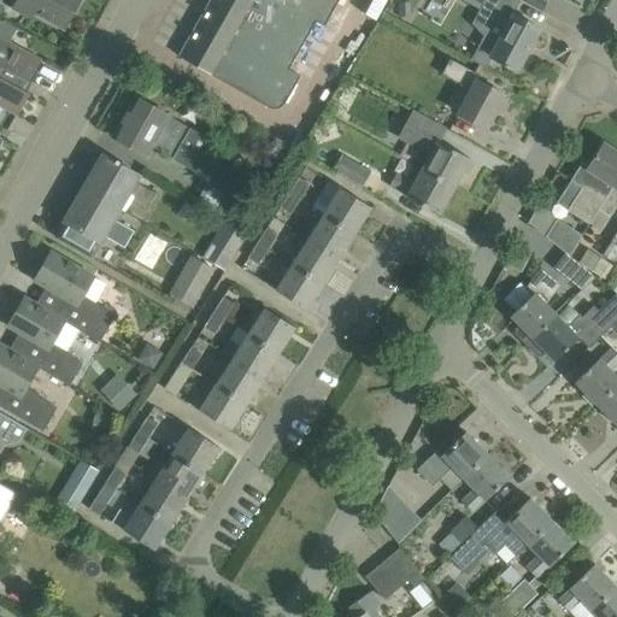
[(17,0),(16,3),(65,29),(80,0),(17,0)]
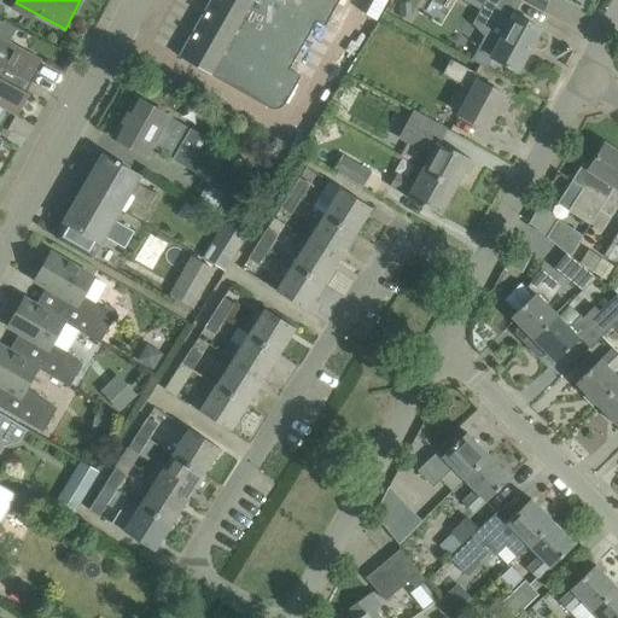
[(213,0),(181,57),(269,108),(272,108),(274,109),(277,109),(279,108),(281,108),(284,105),(285,104),(286,103),(308,65),(295,58),(316,21),(325,25),(339,0),(213,0)]
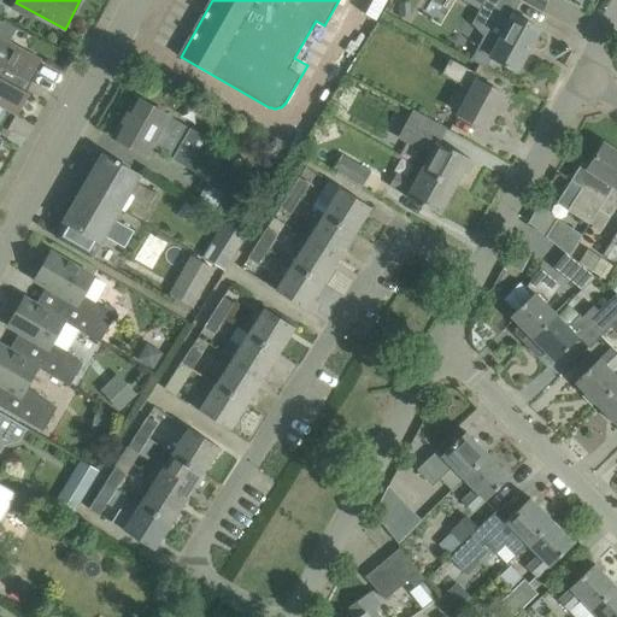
[(376,17),(383,0),(372,0),(366,13),(376,17)]
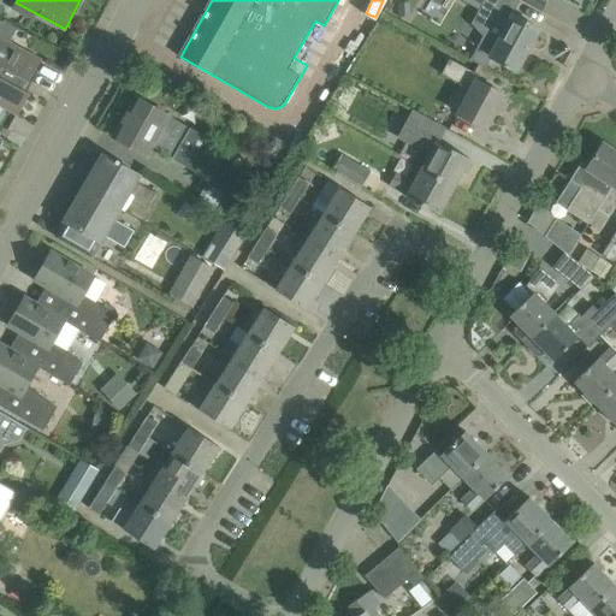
[(462,0),(479,10),(471,24),(483,36),(471,59),(485,67),(491,55),(504,63),(503,65),(508,67),(509,66),(517,70),(539,29),(508,12),(515,0),(516,0),(520,1),(520,0),(519,0),(462,0)]
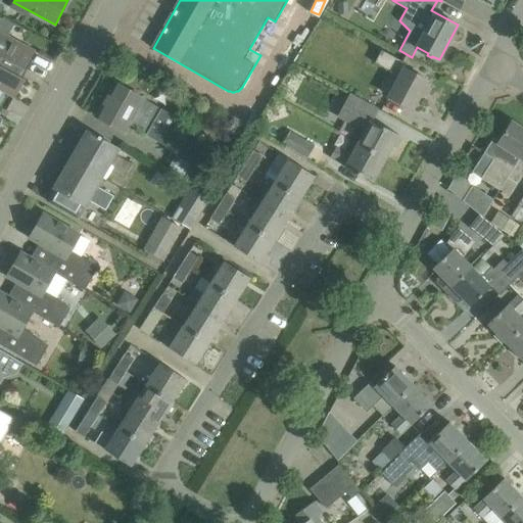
[(34,50),(16,41),(0,32),(0,88),(15,97),(26,79),(19,76),(22,68),(25,69),(36,50),(35,49),(34,50)]
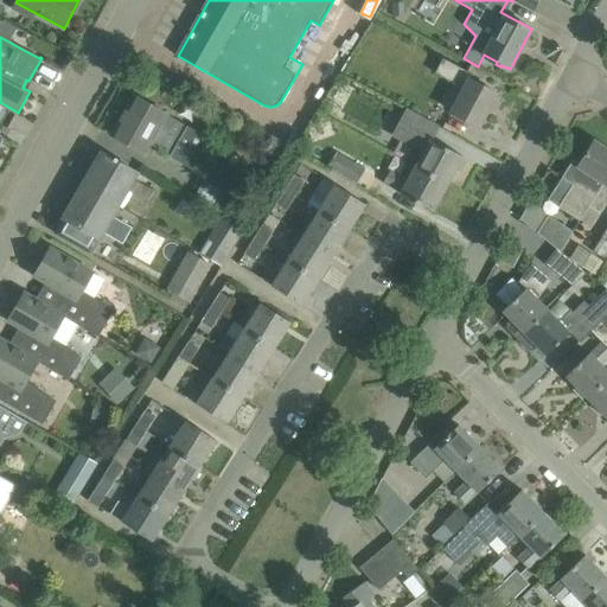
[(473,75),(452,63),(442,57),(434,72),(462,88),(451,112),(478,127),(497,94),(471,80),(473,75)]
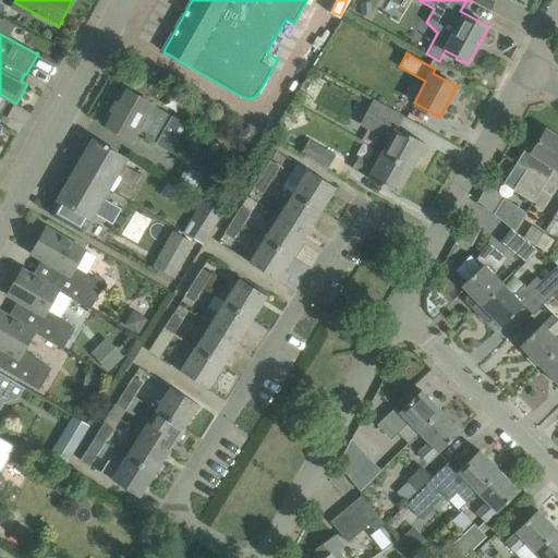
[(153,105),(142,98),(123,87),(102,123),(132,141),(137,132),(178,155),(193,129),(153,106),(153,105)]
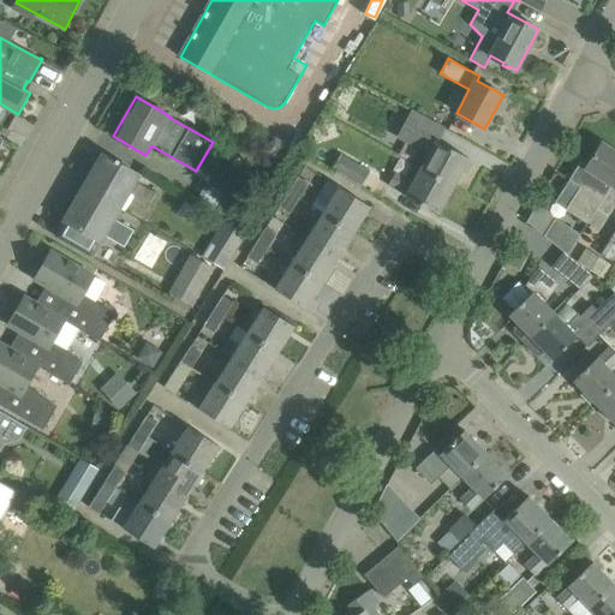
[(428,153),(419,167),(454,185),(469,159),(437,141),(445,127),(412,111),(398,138),(428,153)]
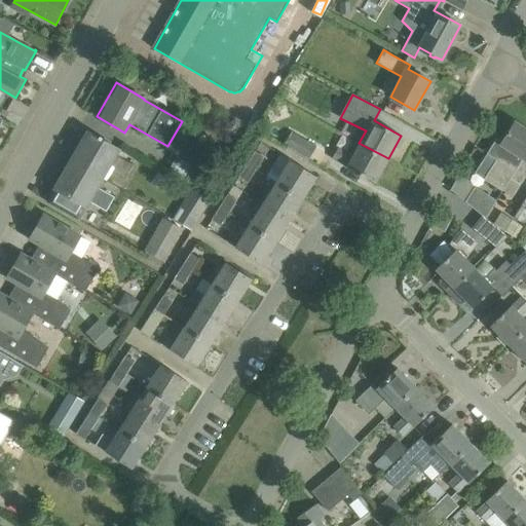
[(502,191),(525,153),(525,129),(514,123),(502,142),(497,139),(487,153),(501,162),(497,168),(493,165),(484,179),(502,191)]
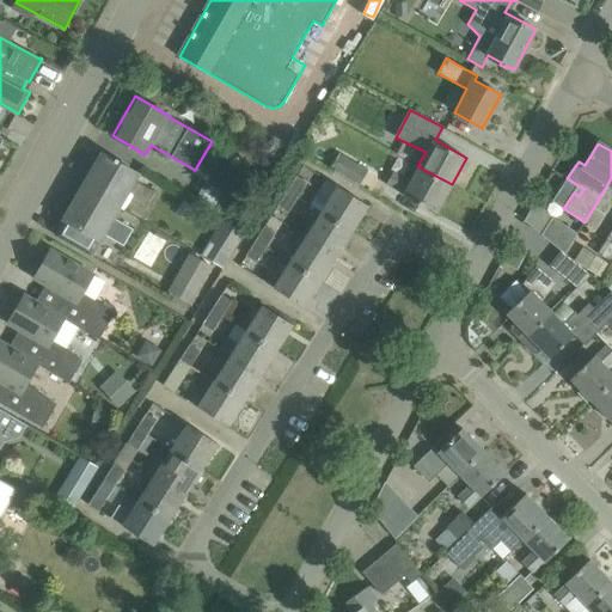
[(127,199),(145,208),(154,193),(136,182),(140,176),(117,163),(118,160),(116,158),(115,160),(103,153),(84,187),(121,208),(127,199)]
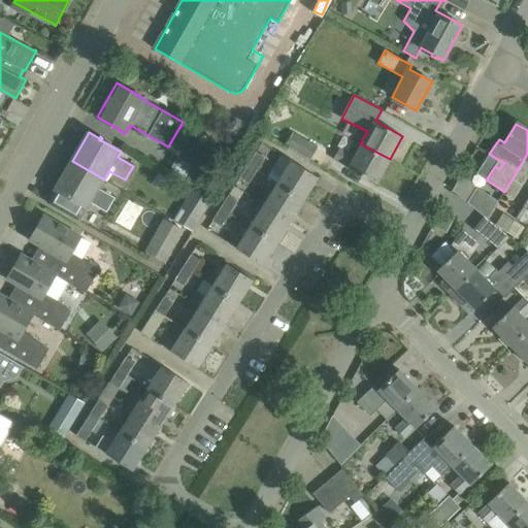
[(317,149),(292,134),(286,143),(311,158),(317,149)]
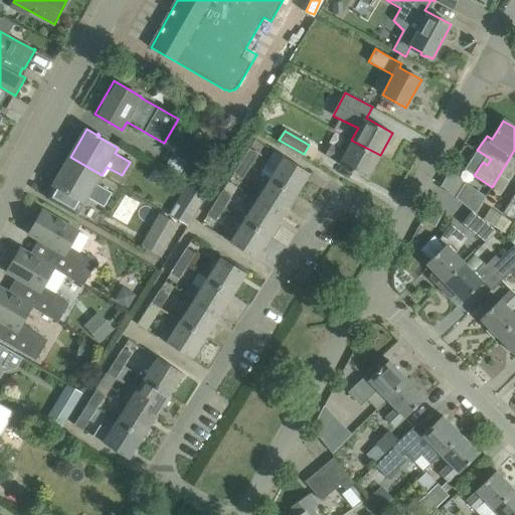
[(380,155),(351,140),(345,152),(331,145),(325,155),(340,163),(339,164),(367,179),(380,155)]
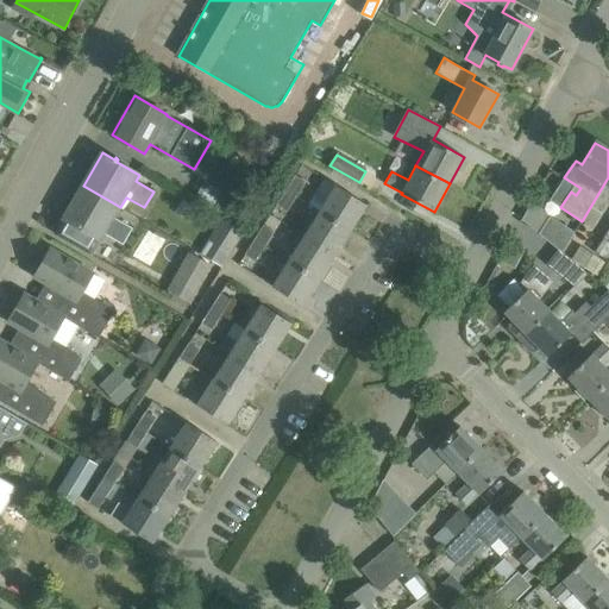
[(295,175),(286,190),(296,196),(305,182),(295,175)]
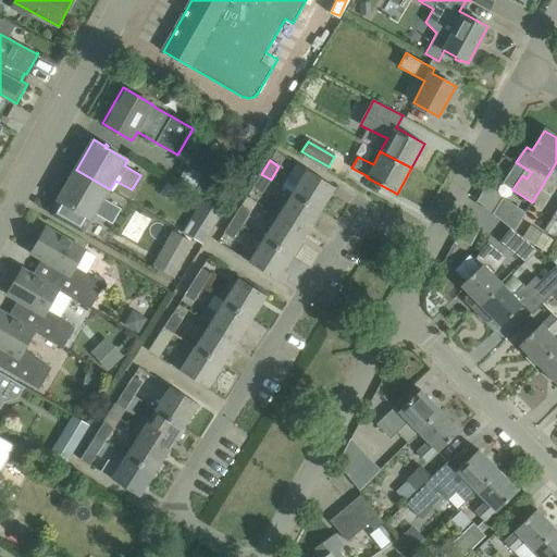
[(556,162),(532,202),(542,208),(556,186),(556,162)]
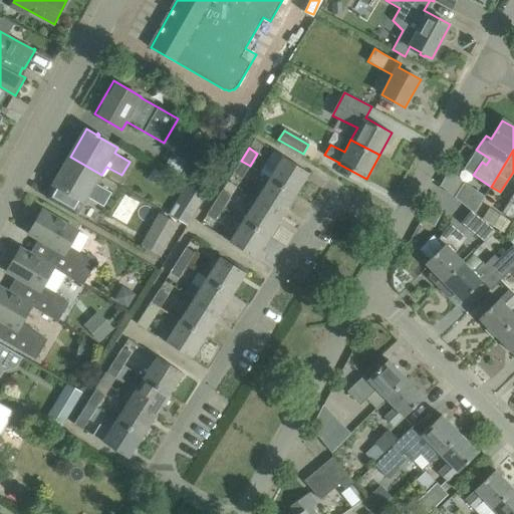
[(270,179),(295,195),(309,173),(284,157),(283,157),(273,151),(260,172),(270,179)]
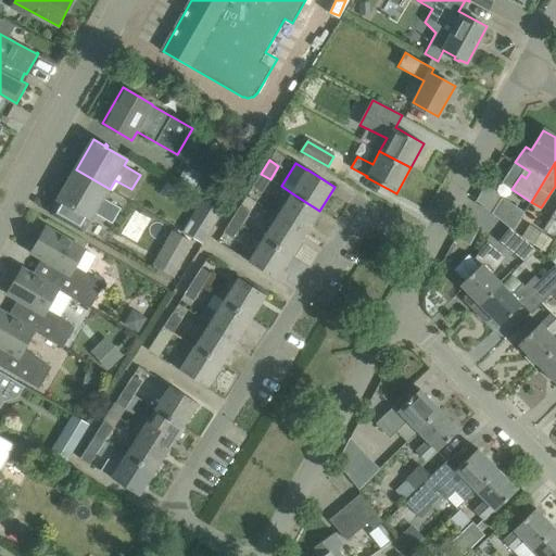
[(50,214),(81,231),(89,219),(92,220),(96,214),(112,223),(121,209),(104,199),(110,189),(76,169),(50,214)]
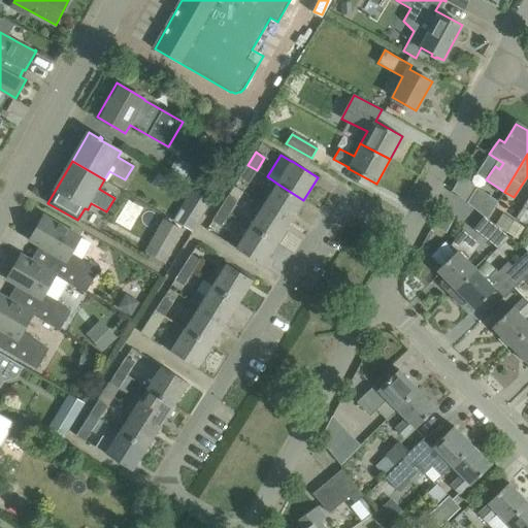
[(196,163),(186,182),(208,194),(216,182),(201,173),(204,168),(196,163)]
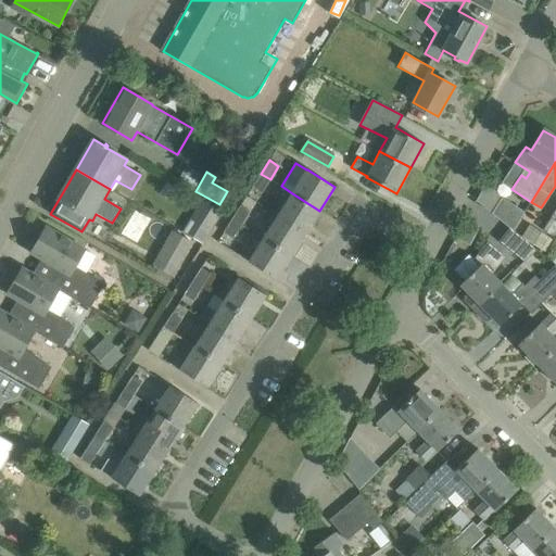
[(261,174),(253,187),(262,192),(270,179),(261,174)]
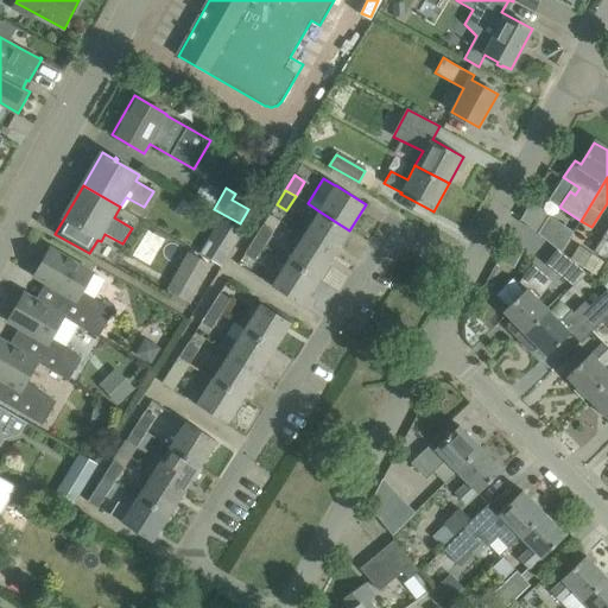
[(310,226),(304,235),(334,254),(349,230),(320,211),(310,226)]
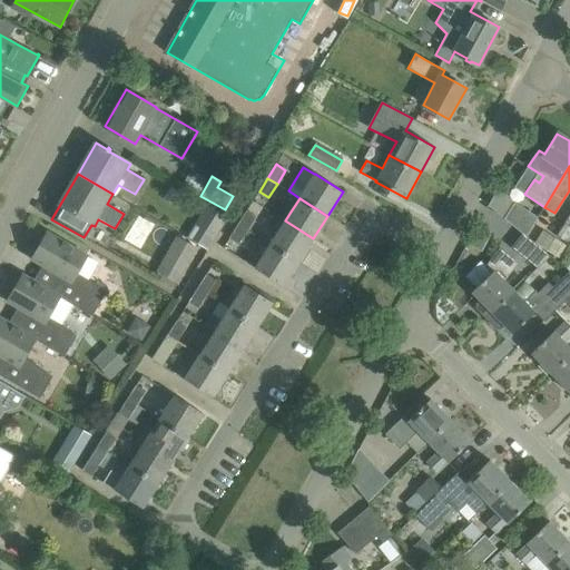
[(504,218),(523,234),(524,236),(537,217),(514,203),(504,218)]
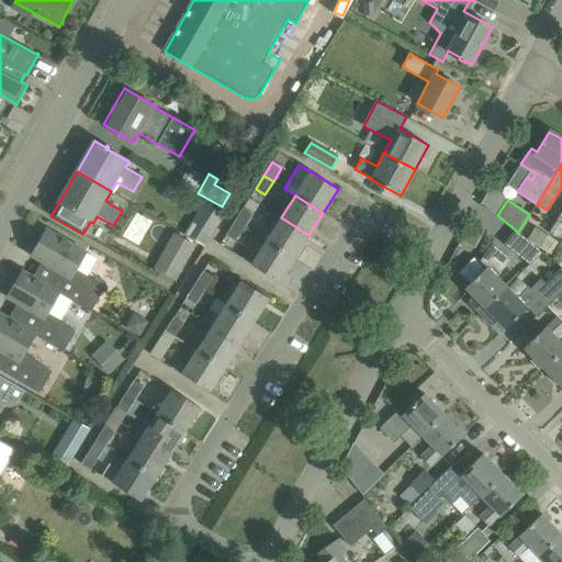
[(193,222),(198,224),(190,236),(205,246),(209,240),(225,214),(205,202),(193,222)]
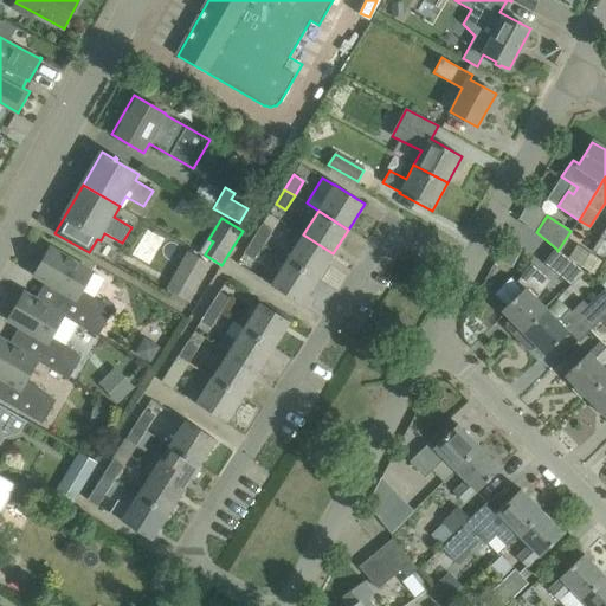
[(262,225),(253,239),(263,245),(272,231),(262,225)]
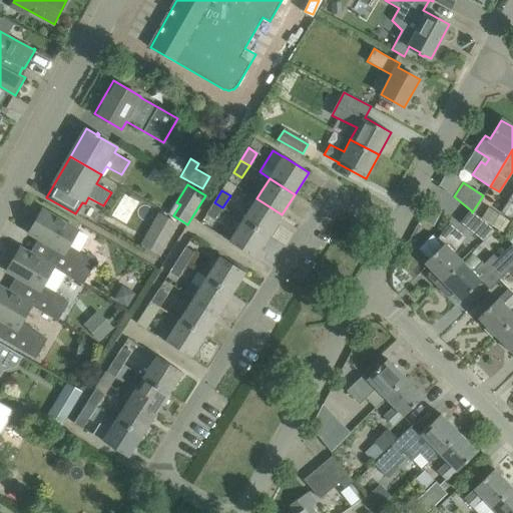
[(512,192),(501,212),(512,219),(512,217),(512,192)]
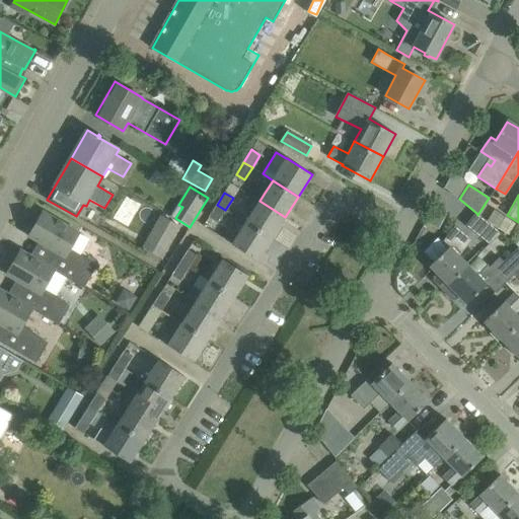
[(260,201),(245,222),(272,238),(285,217),(260,201)]
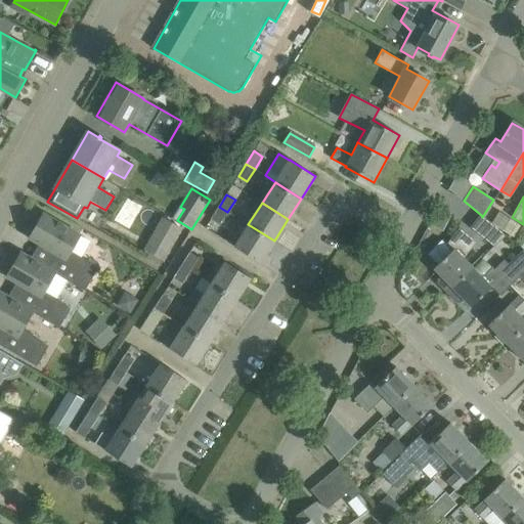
[(219,207),(211,219),(220,224),(227,212),(219,207)]
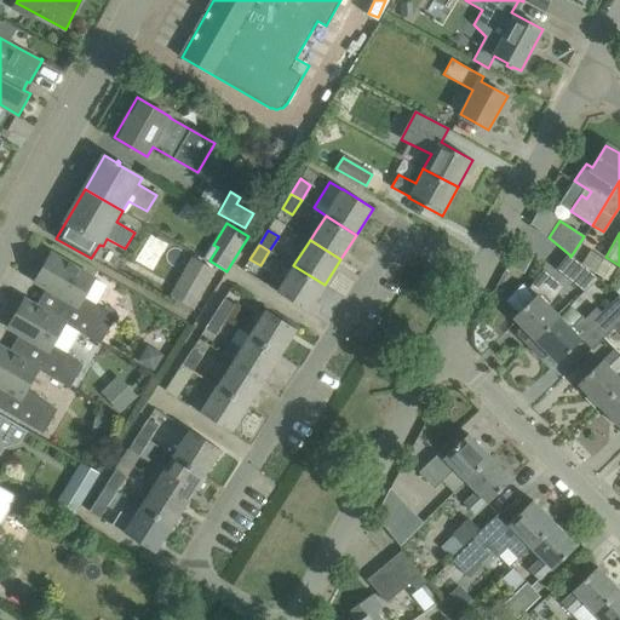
[(41,271),(35,281),(59,296),(50,313),(65,322),(102,343),(118,316),(84,297),(96,276),(52,252),(49,257),(46,256),(38,269),(41,271)]
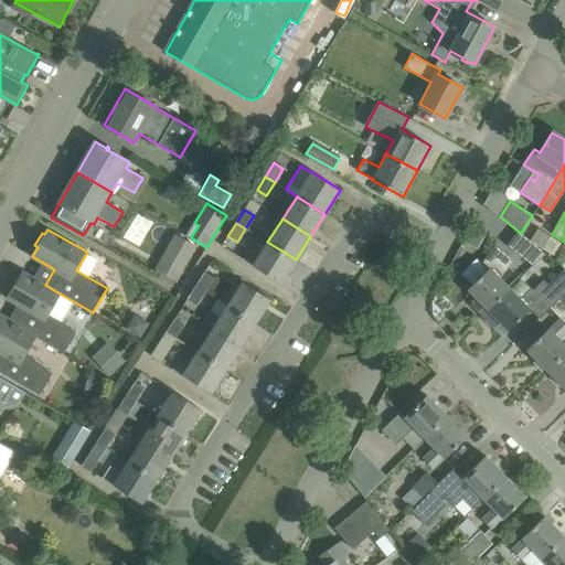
[(519,232),(507,245),(532,266),(545,254),(520,234),(519,232)]
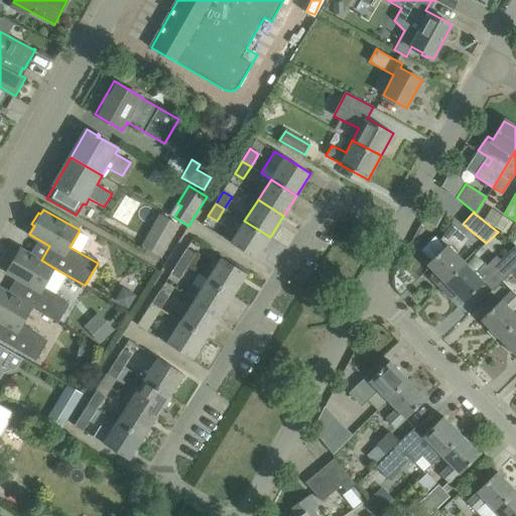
[(160,258),(180,225),(159,213),(140,245),(160,258)]
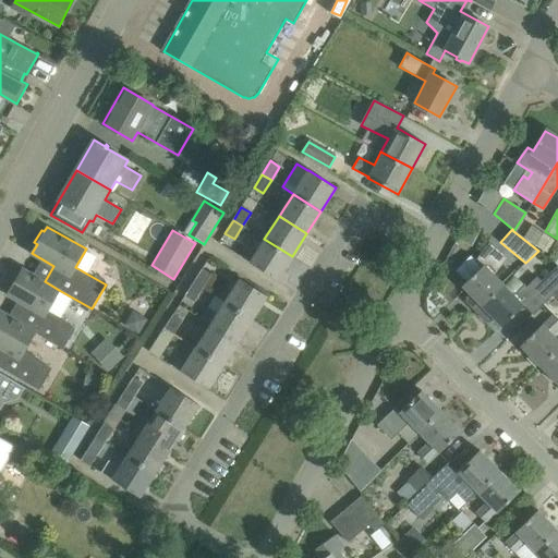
[(264,239),(250,263),(277,280),(292,256),(264,239)]
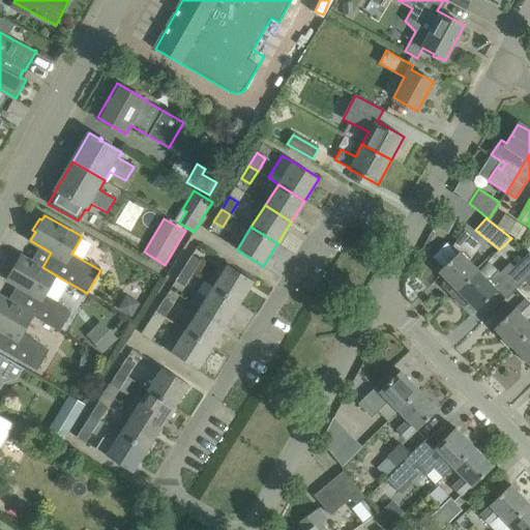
[(447,242),(433,257),(443,267),(438,271),(446,280),(443,283),(442,287),(452,296),(478,270),(469,261),(477,251),(473,246),(478,241),(464,231),(450,246),(447,242)]
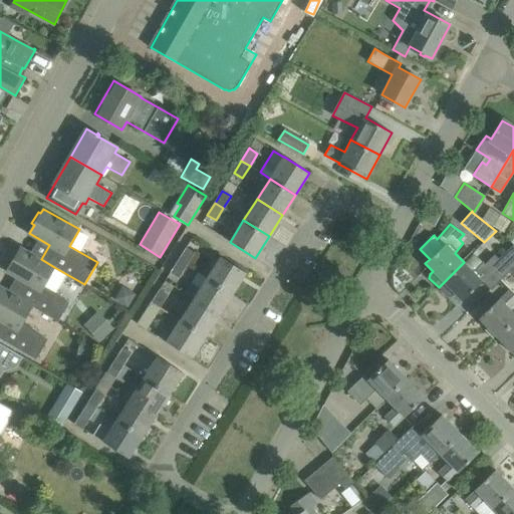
[(513,246),(513,245),(498,260),(510,272),(513,267),(513,246)]
